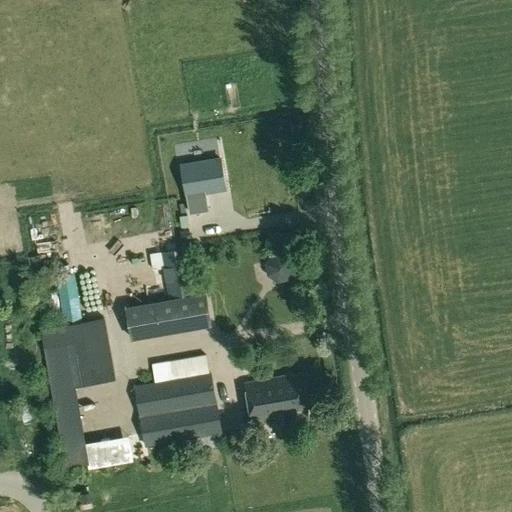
[(225,189),(220,158),(182,165),(190,213),(208,210),(205,192),(225,189)]
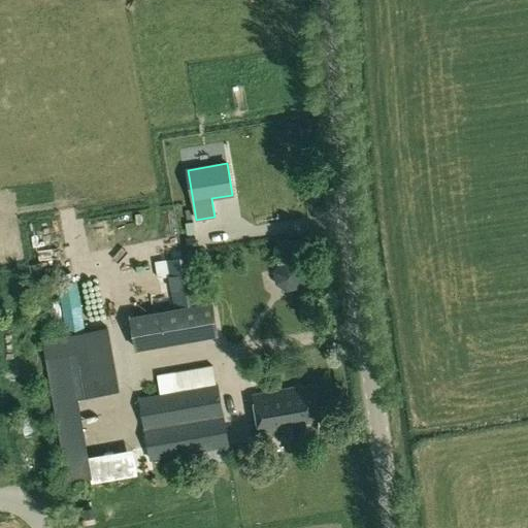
[(194,256),(156,262),(158,278),(170,276),(175,309),(202,305),(194,256)]
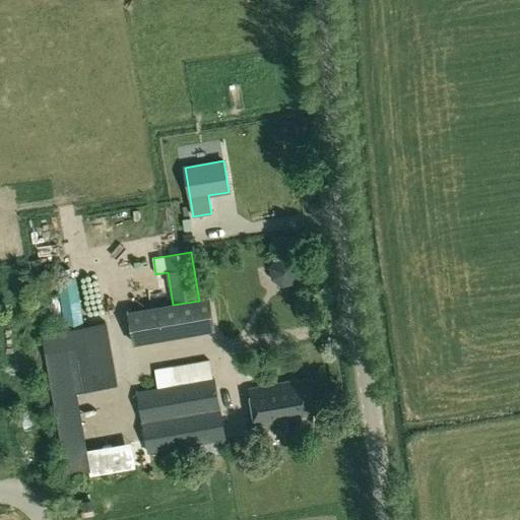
[(300,260),(288,254),(276,255),(269,266),(271,279),(282,286),(296,284),(303,273),(300,260)]
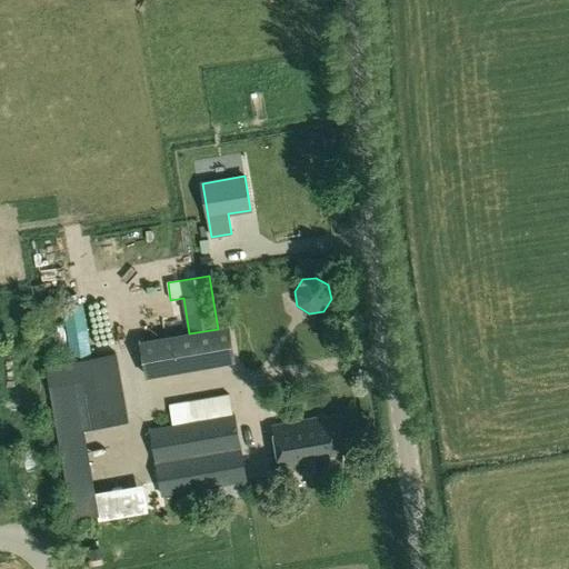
[(46,319),(47,342),(68,341),(67,318),(46,319)]
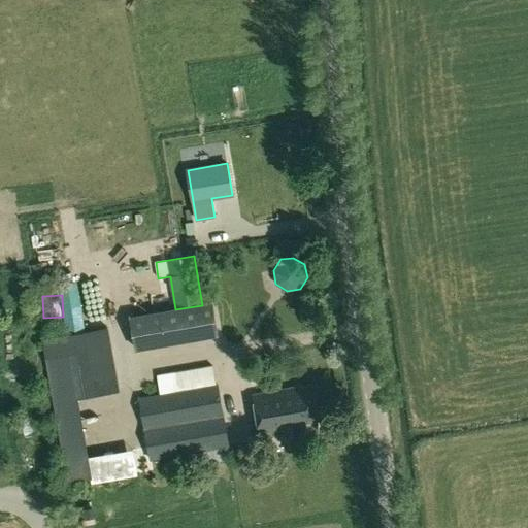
[(131,318),(136,349),(169,343),(164,311),(131,318)]
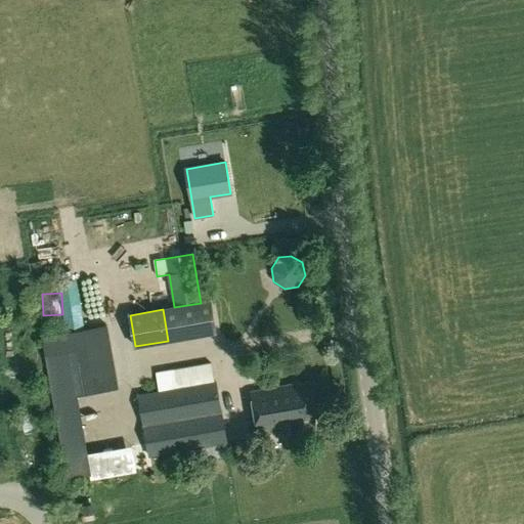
[(107,324),(83,329),(94,392),(119,388),(107,324)]
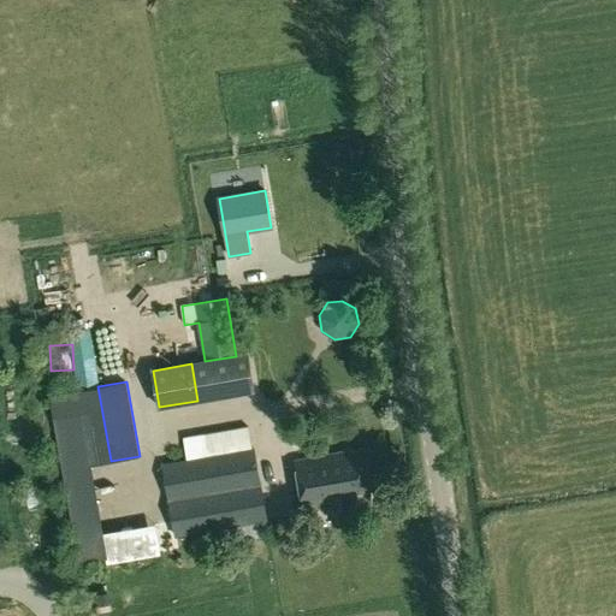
[(106,558),(80,392),(51,397),(77,563),(106,558)]
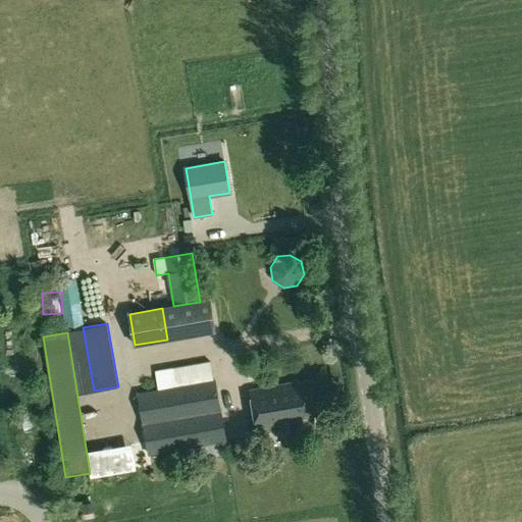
[(137,393),(145,440),(146,440),(149,455),(227,442),(216,379),(137,393)]
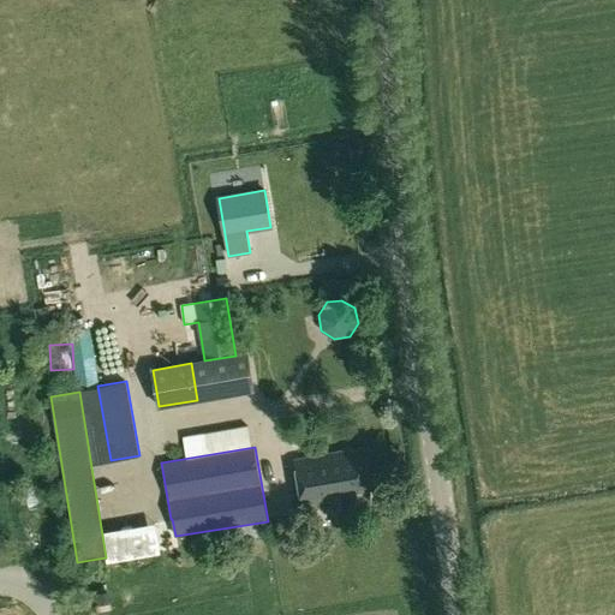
[(338,499),(340,511),(371,506),(369,494),(362,448),(296,460),(304,505),(338,499)]
